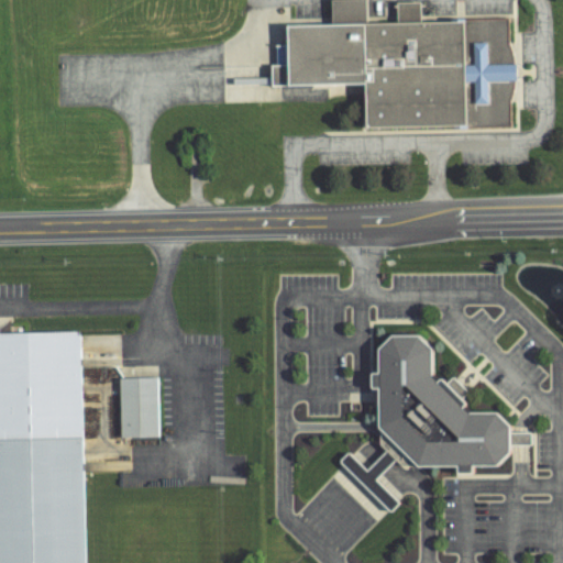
[(289,24),(290,63),(271,64),(271,84),(367,81),(368,125),(509,123),(506,18),(289,24)]
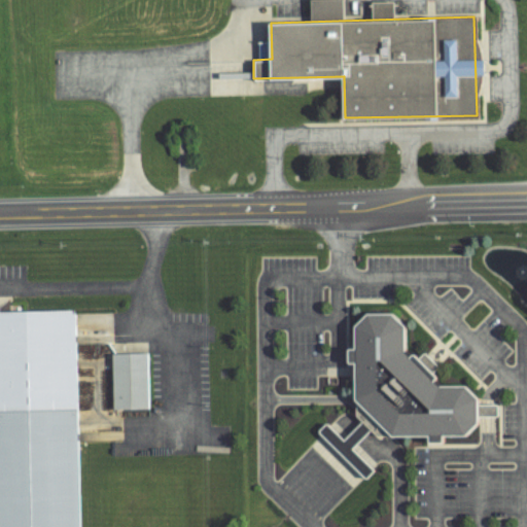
[(0,312),(0,526),(81,526),(76,310),(0,312)]
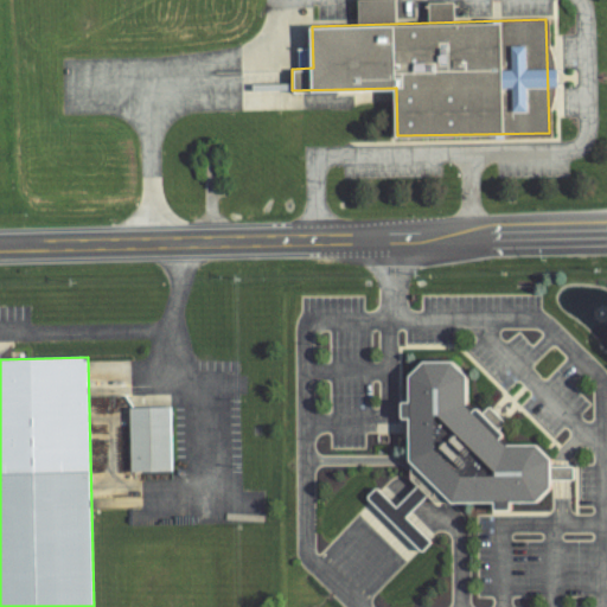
[(420,360),(407,375),(407,401),(398,401),(398,417),(407,417),(407,459),(406,462),(406,477),(414,487),(422,496),(430,500),(447,499),(449,502),(487,502),(489,509),(504,509),(504,502),(532,502),(547,487),(548,480),(572,479),(572,465),(548,465),(547,458),(532,443),(503,443),(497,438),(502,434),(474,407),(470,411),(462,406),(462,372),(448,360),(420,360)]
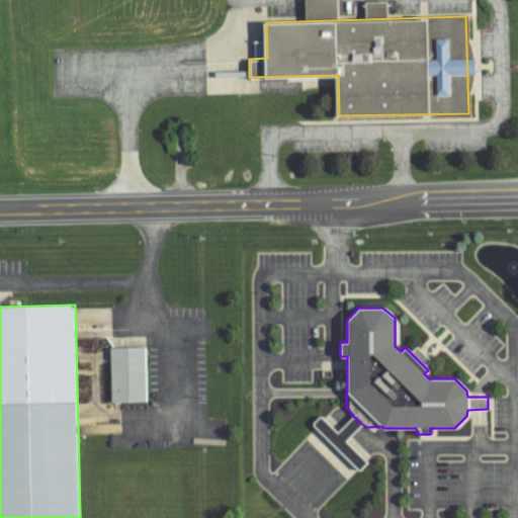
[(112,347),(113,402),(148,401),(147,346),(112,347)]
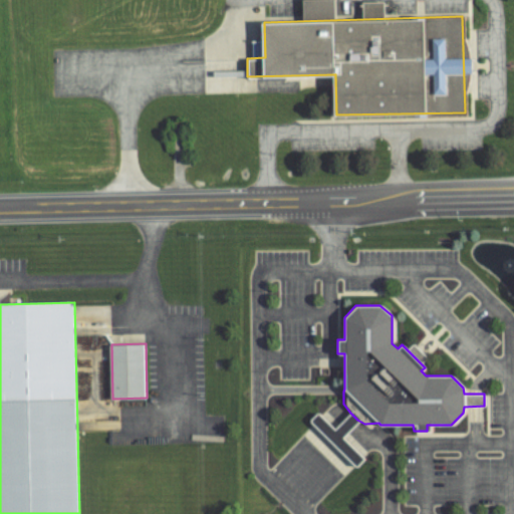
[(419,363),(425,357),(412,343),(406,349),(419,363)]
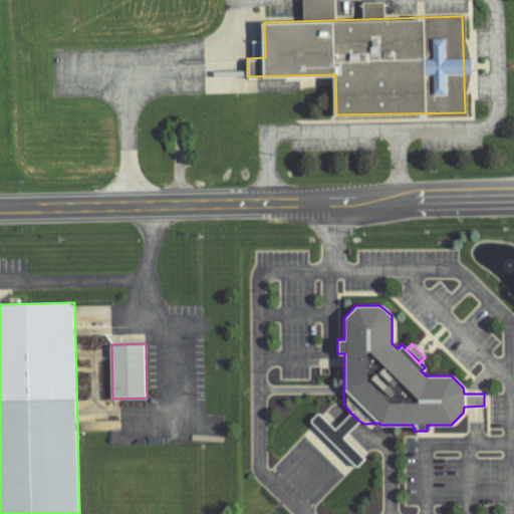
[(353,466),(361,459),(339,438),(357,420),(350,413),(332,431),(315,414),(308,421),(353,466)]
